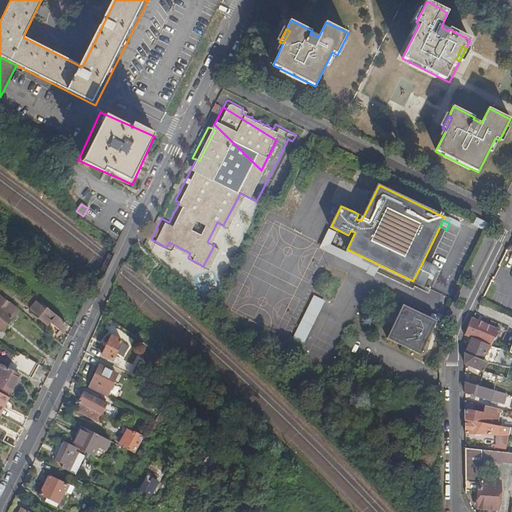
[(338,232),(330,228),(320,247),(366,270),(366,272),(375,276),(379,267),(332,244),(338,232)]
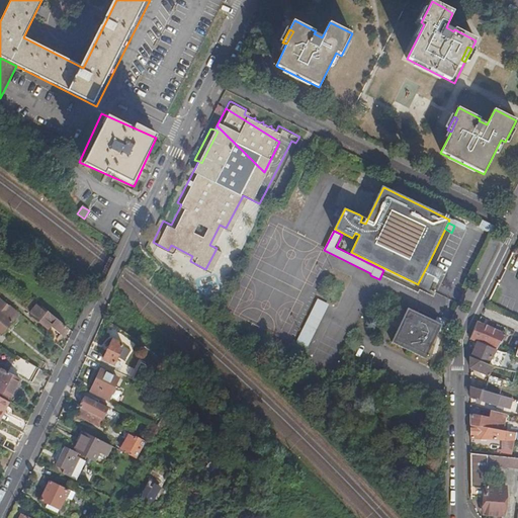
[(418,283),(426,287),(432,276),(437,278),(441,270),(428,264),(418,283)]
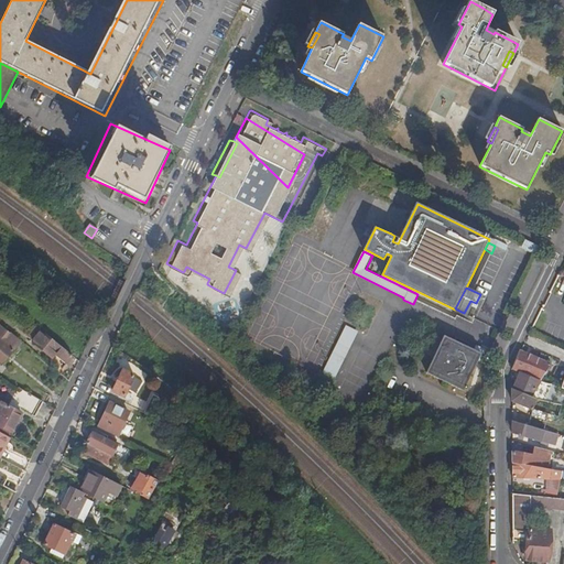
[(19,344),(0,325),(0,362),(1,364),(19,344)]
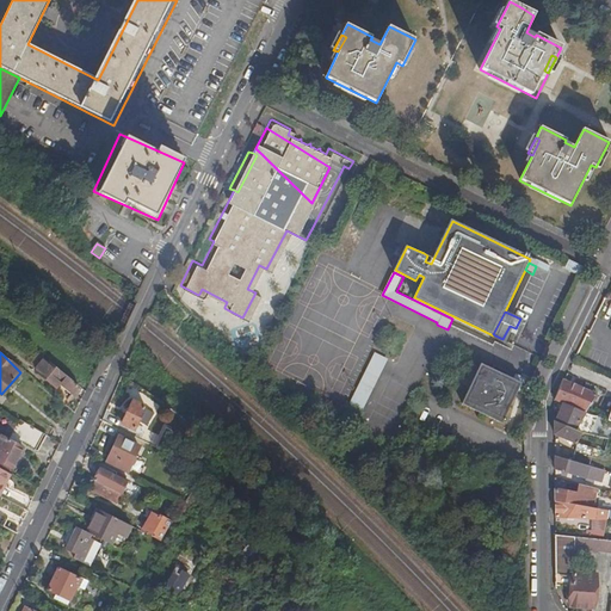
[(363,413),(388,362),(375,355),(350,406),(363,413)]
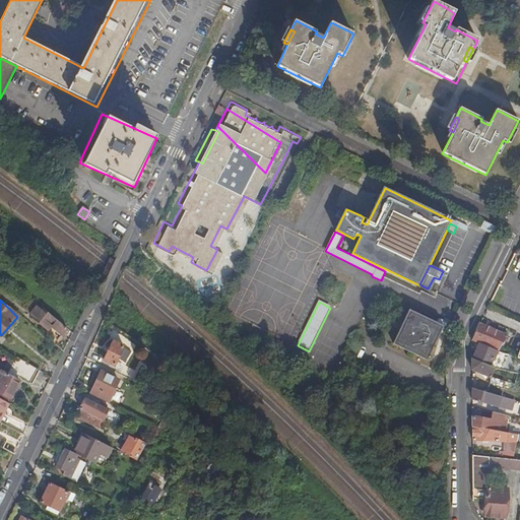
[(60,335),(65,329),(34,303),(28,308),(34,312),(29,316),(47,331),(51,327),(60,335)]
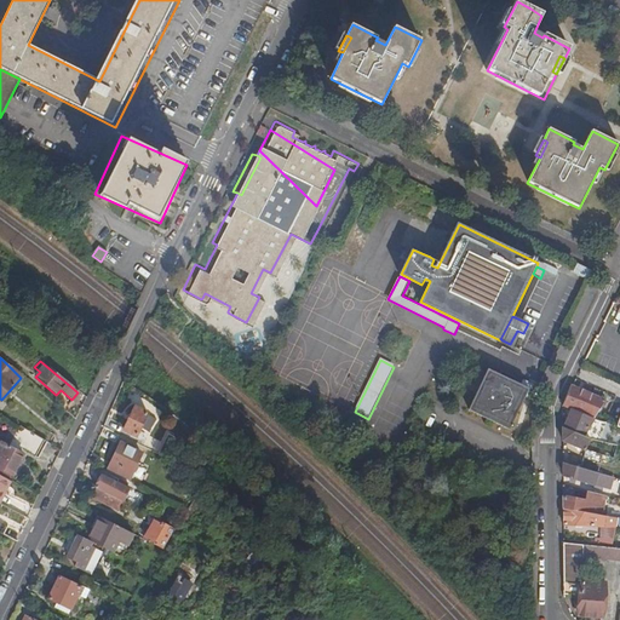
[(528,390),(488,369),(469,409),(509,429),(528,390)]
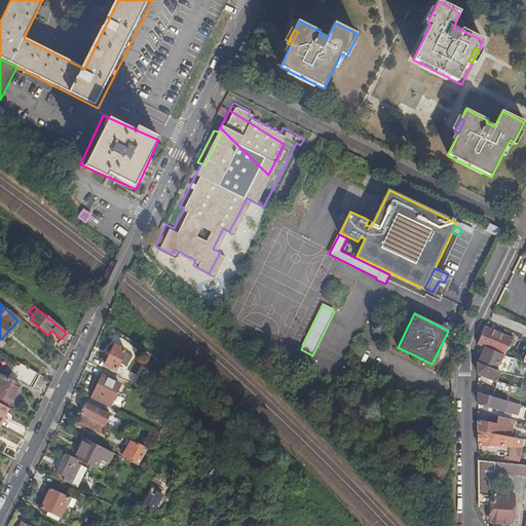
[(485,327),(477,345),(485,348),(504,355),(515,339),(486,328),(485,327)]
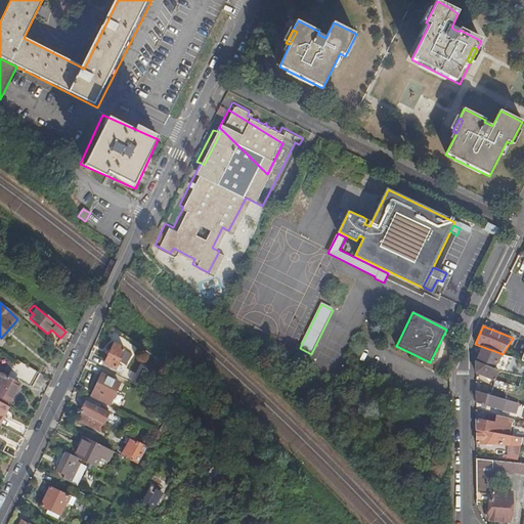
[(105,363),(115,367),(124,349),(115,344),(105,363)]
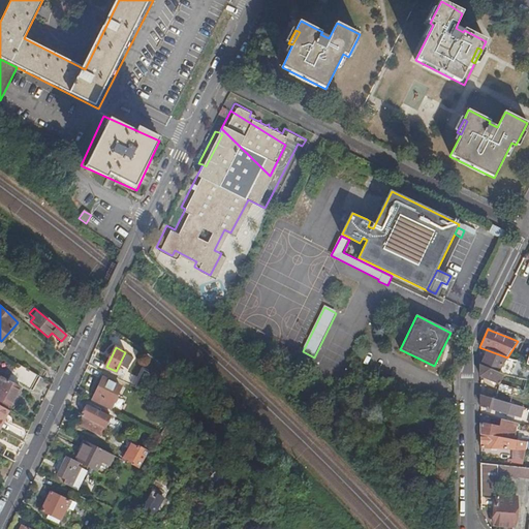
[(502,374),(510,376),(512,369),(503,365),(507,358),(488,350),(481,365),(502,374)]
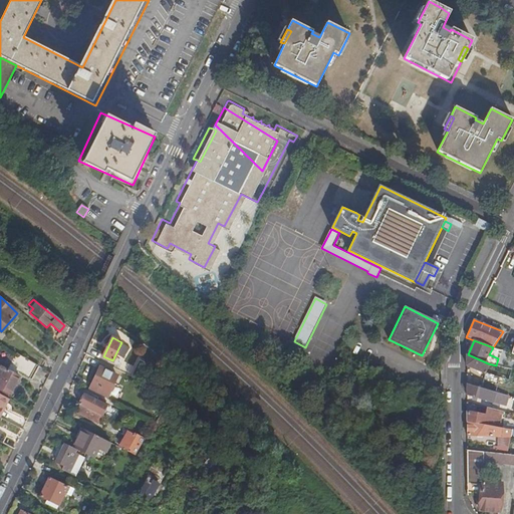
[(39,365),(39,366),(43,359),(30,351),(26,358),(39,365)]
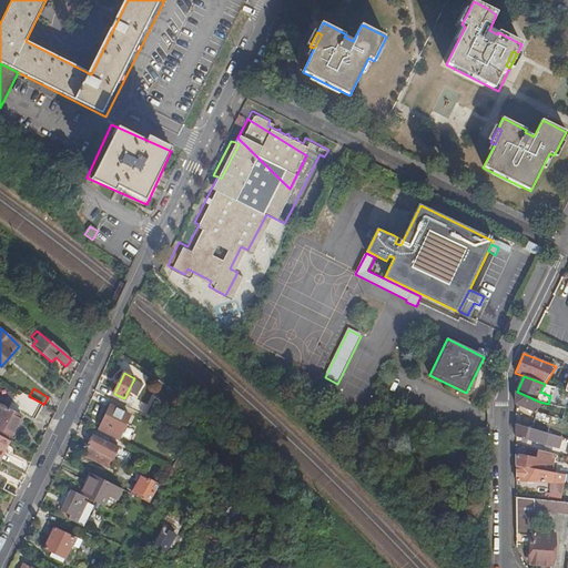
[(29,396),(18,389),(9,404),(34,419),(43,404),(29,396)]
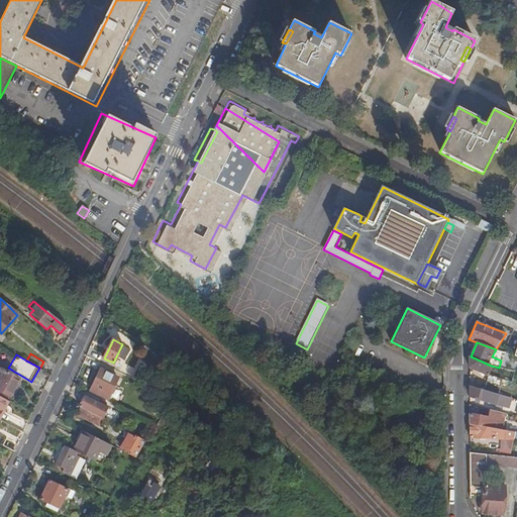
[(482,389),(497,394),(501,380),(502,380),(510,382),(513,371),(499,368),(491,366),(471,356),(469,356),(470,368),(478,372),(486,375),(482,389)]
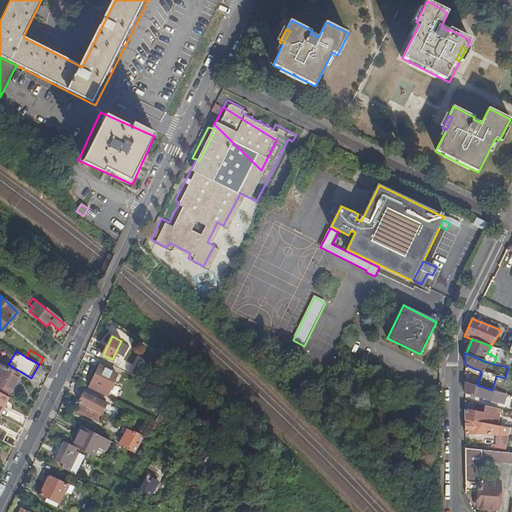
[(112,365),(115,360),(112,359),(103,355),(100,359),(112,365)]
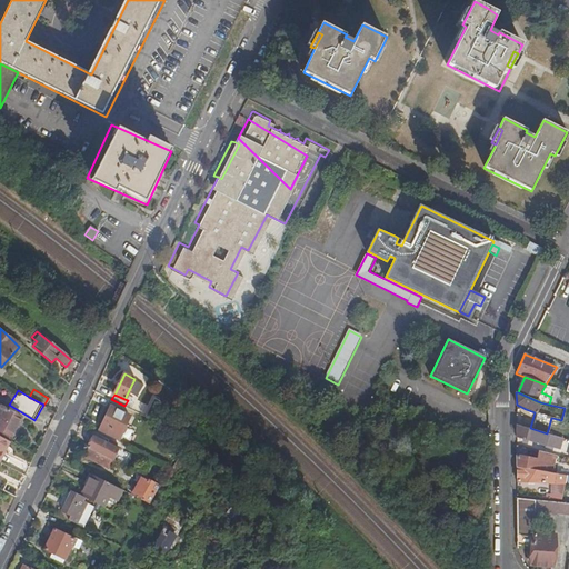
[(125,406),(136,411),(138,406),(128,400),(125,406)]
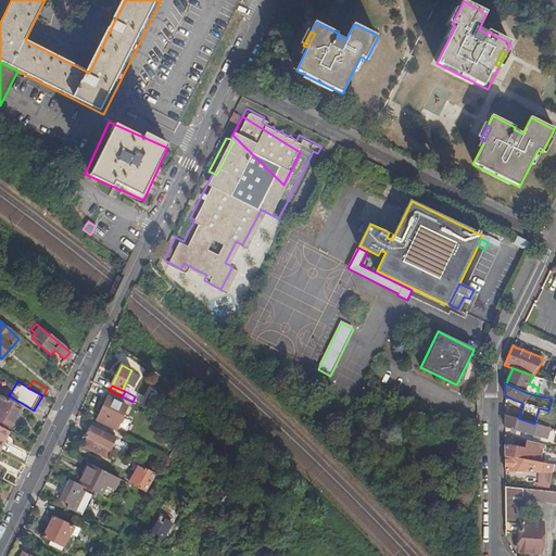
[(0,399),(0,425),(8,430),(10,425),(11,425),(16,415),(21,407),(21,406),(1,396),(0,399)]
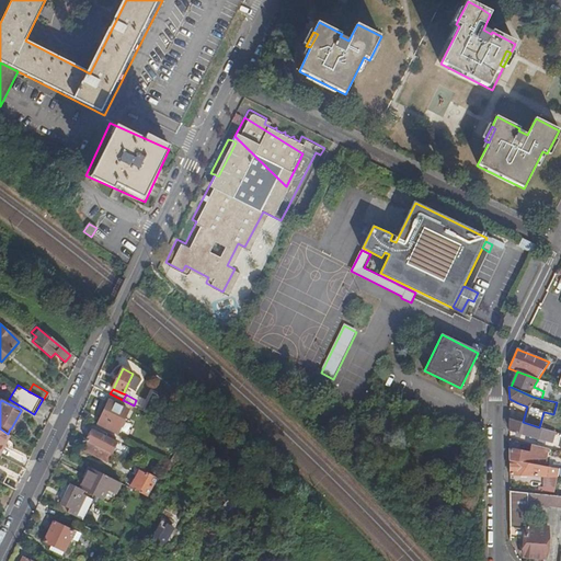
[(98,425),(116,435),(128,410),(110,401),(98,425)]
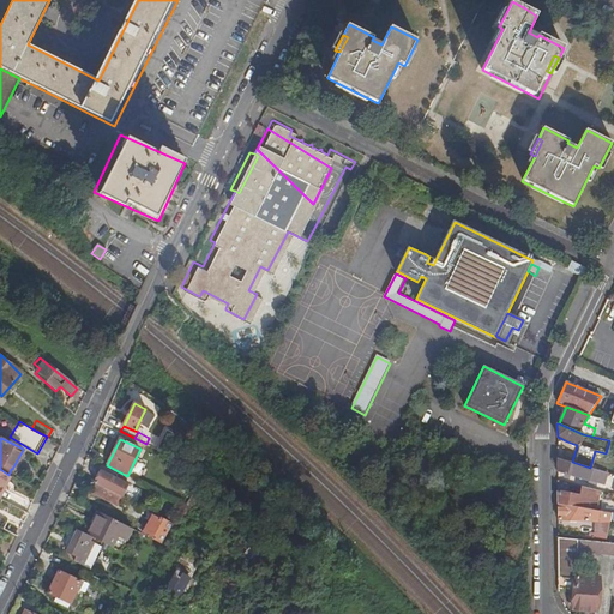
[(182,443),(179,440),(178,439),(166,452),(170,457),(182,443)]
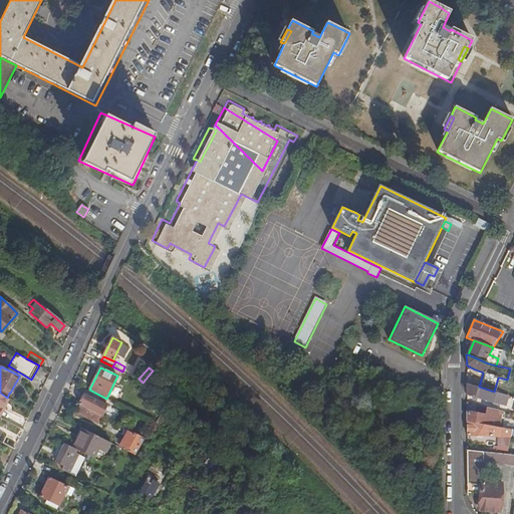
[(466,383),(467,395),(485,400),(485,399),(503,406),(507,395),(494,392),(479,387),(466,383)]
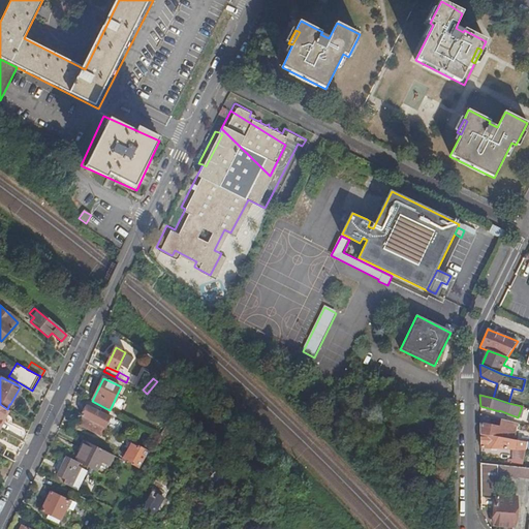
[(83,416),(105,428),(111,416),(88,405),(82,416),(83,416)]
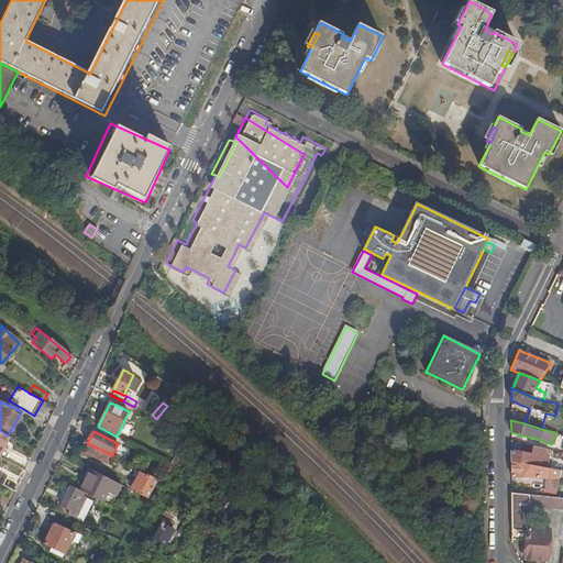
[(108,464),(112,455),(88,443),(84,452),(108,464)]
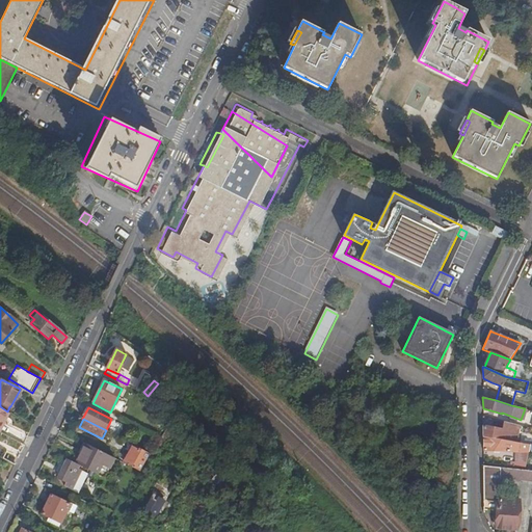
[(483,426),(483,436),(513,442),(513,439),(510,439),(511,435),(502,434),(503,429),(483,426)]
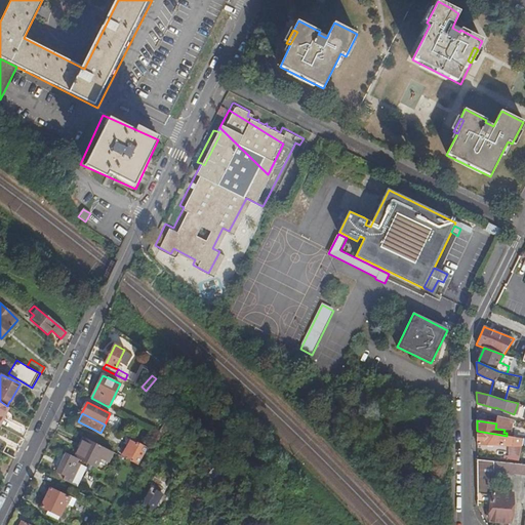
[(477,431),(477,445),(502,446),(502,443),(513,445),(521,446),(522,444),(523,439),(507,436),(477,431)]
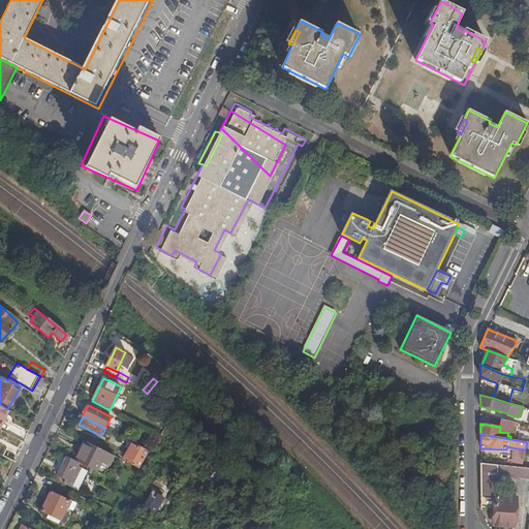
[(86,441),(80,453),(75,461),(79,462),(94,470),(95,471),(100,461),(110,466),(114,456),(86,441)]
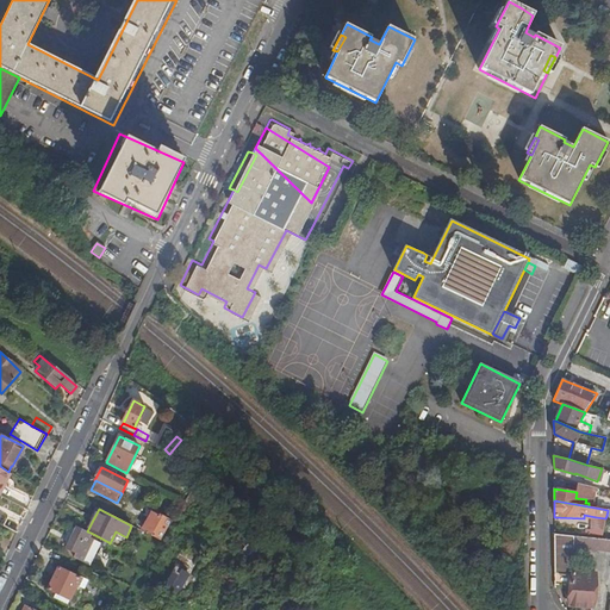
[(161,540),(174,520),(153,510),(142,531),(161,540)]
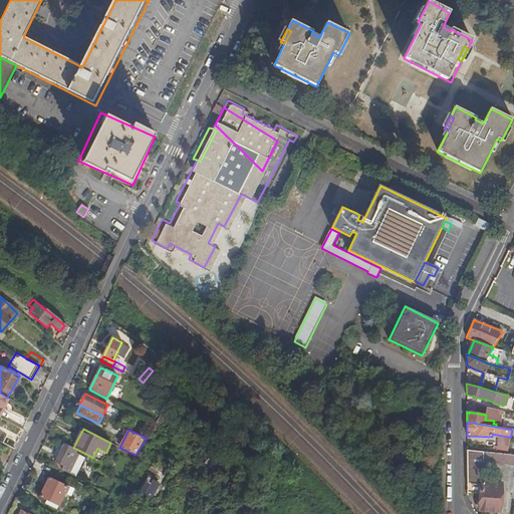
[(501,444),(509,445),(510,437),(502,436),(501,444)]
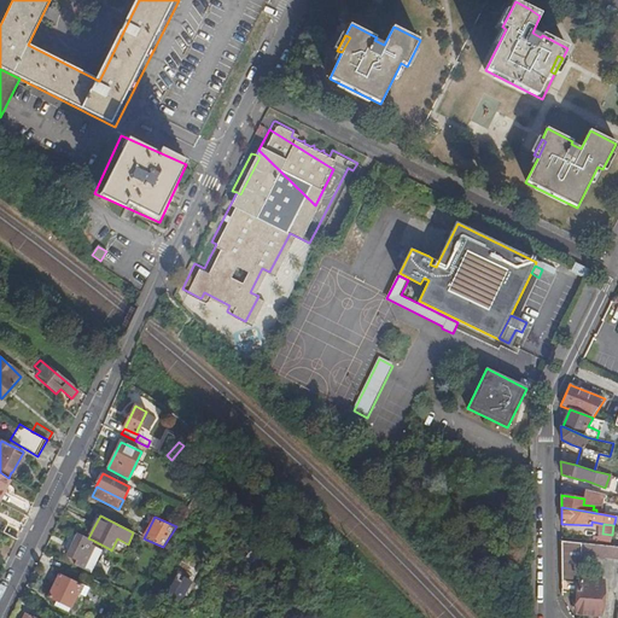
[(88,538),(87,538),(79,535),(68,555),(77,560),(75,565),(83,569),(94,547),(89,544),(92,540),(88,538)]
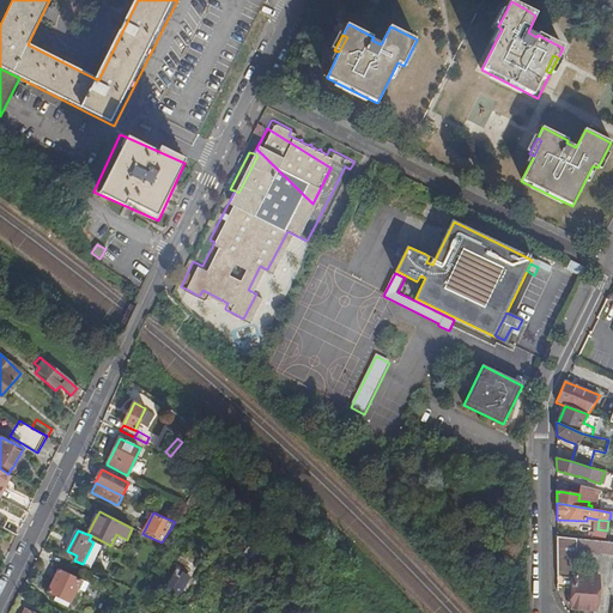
[(121,551),(127,540),(116,534),(110,546),(121,551)]
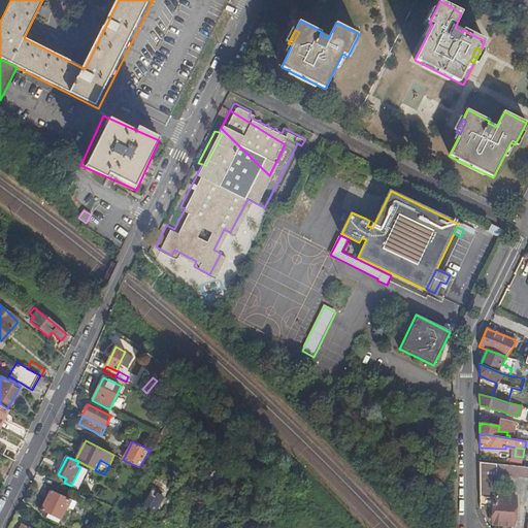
[(480,496),(497,498),(496,474),(491,474),(491,464),(480,463),(480,496)]
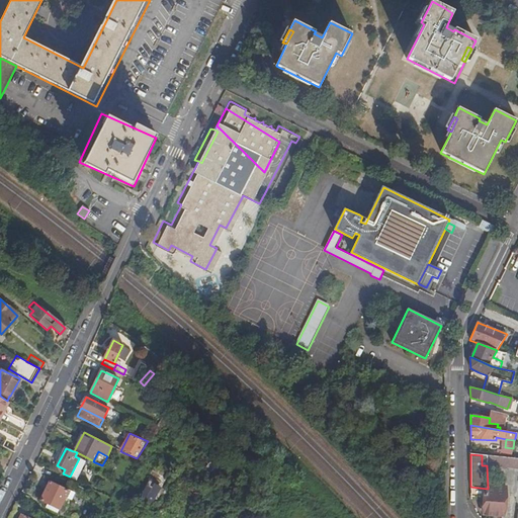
[(482,465),(487,465),(496,466),(498,456),(482,455),(482,465)]
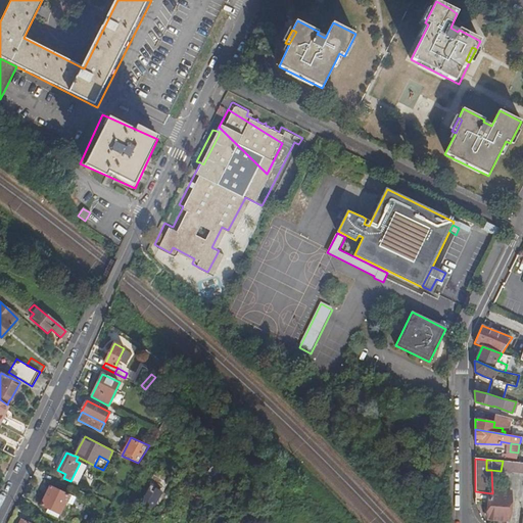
[(522,463),(503,461),(501,471),(522,473),(522,463)]
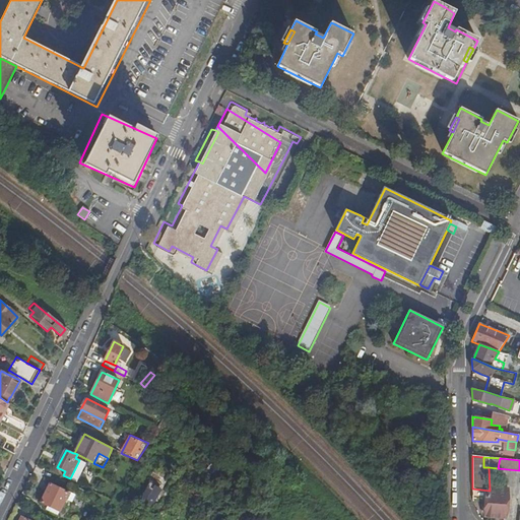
[(69,493),(50,483),(41,502),(48,506),(53,508),(60,511),(69,493)]
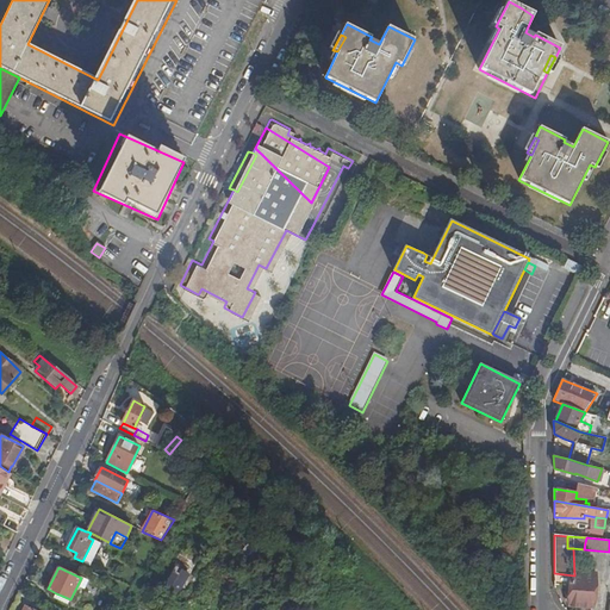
[(176,596),(186,580),(172,571),(162,586),(176,596)]
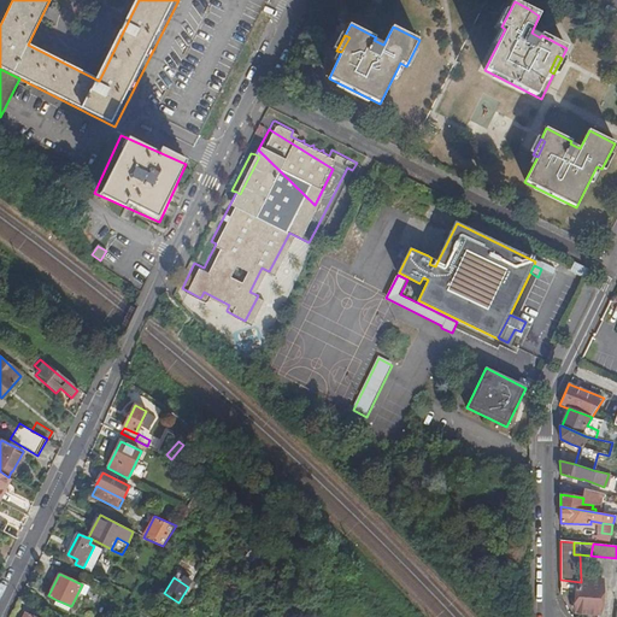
[(560,580),(560,592),(573,592),(573,603),(577,603),(576,612),(599,615),(601,583),(581,582),(560,580)]
